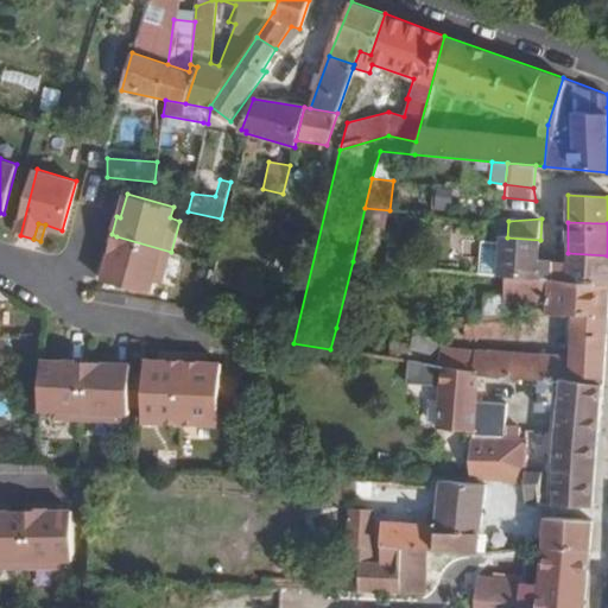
[(171,252),(116,236),(105,279),(152,292),(156,278),(163,280),(171,252)]
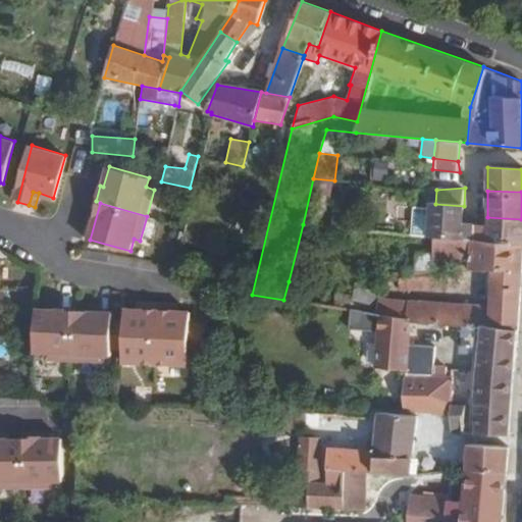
[(521,245),(521,219),(487,217),(487,224),(464,222),(464,206),(429,204),(428,208),(426,236),(434,237),(521,245)]
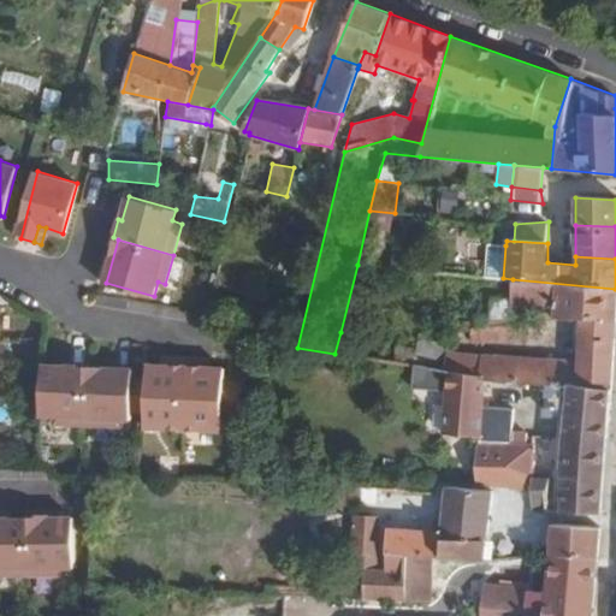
[(481,277),(503,278),(505,246),(485,243),(481,277)]
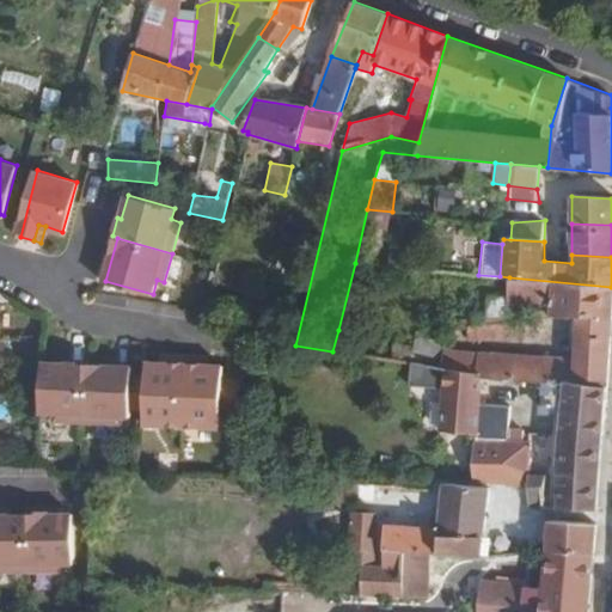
[(393,343),(391,361),(409,363),(445,371),(481,375),(482,377),(533,380),(546,381),(606,387),(611,336),(611,334),(611,287),(509,277),(509,295),(488,295),(487,312),(472,312),(472,318),(458,319),(457,330),(467,330),(469,342),(518,340),(515,318),(576,319),(574,356),(448,348),(451,329),(428,325),(427,335),(415,332),(414,344),(393,343)]
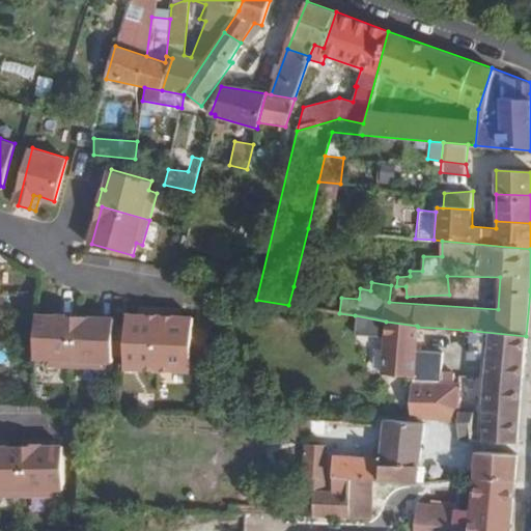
[(161,371),(164,310),(143,309),(142,317),(130,316),(130,328),(128,359),(128,370),(161,371)]
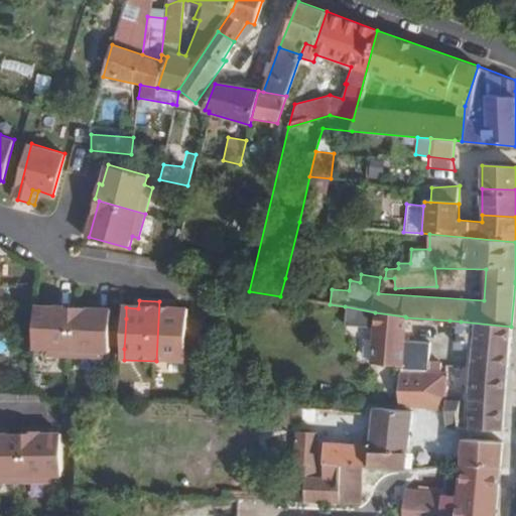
[(186,352),(188,320),(189,311),(177,309),(178,302),(159,301),(156,361),(185,363),(186,352)]
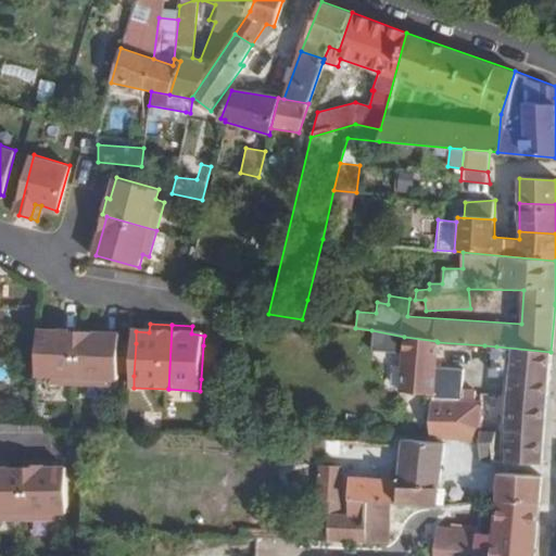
[(78,384),(80,333),(80,330),(63,329),(63,332),(40,332),(38,377),(51,378),(50,383),(78,384)]
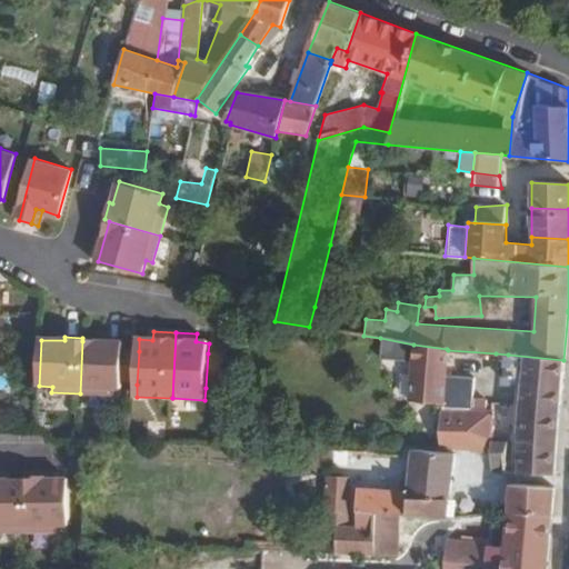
[(411,363),(409,401),(443,405),(447,349),(413,345),(380,338),(379,358),(411,363)]
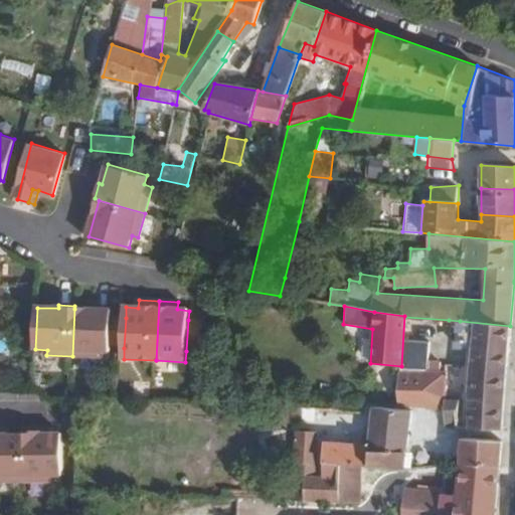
[(113,311),(74,309),(72,356),(98,357),(98,352),(110,353),(111,347),(112,317),(113,311)]
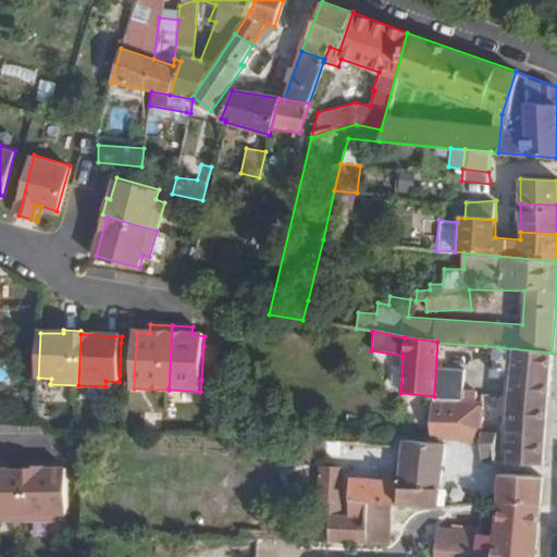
[(437,342),(434,396),(431,436),(431,437),(482,445),(483,445),(483,431),(485,346),(438,343),(437,342)]
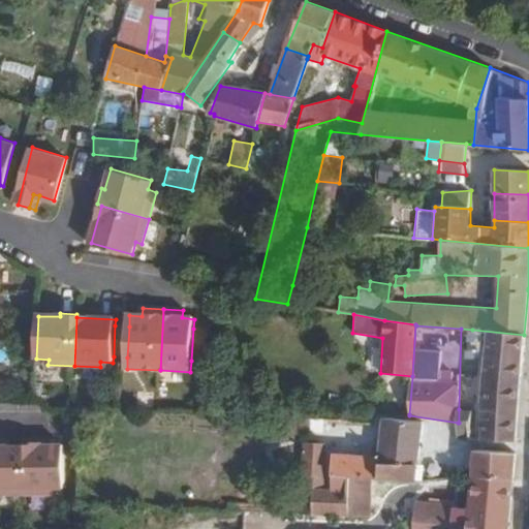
[(122,325),(115,325),(114,356),(120,356),(122,325)]
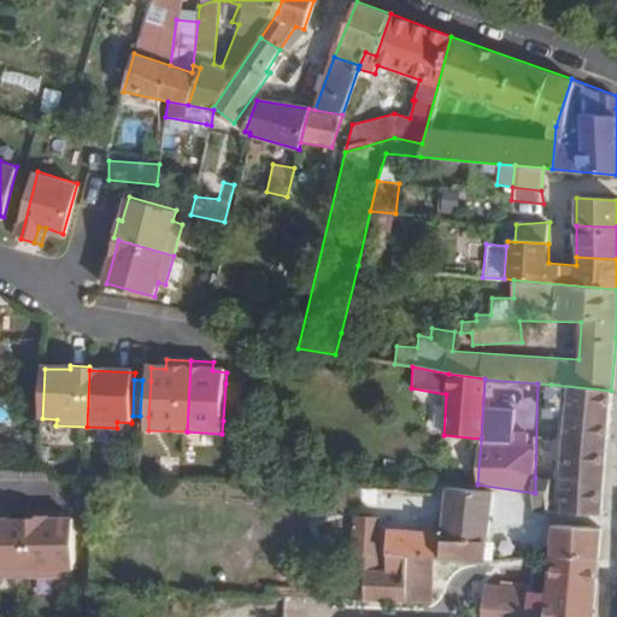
[(140,416),(148,417),(151,381),(142,380),(140,416)]
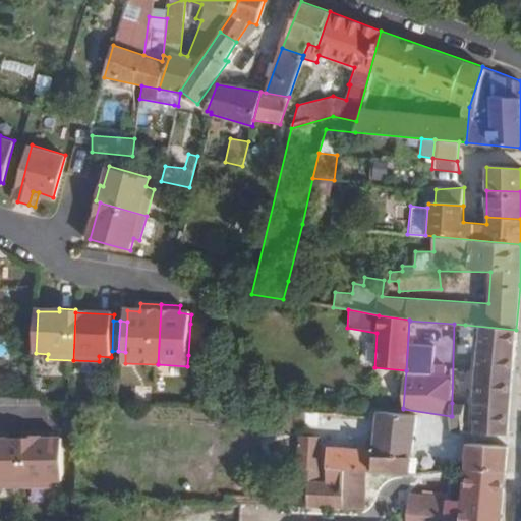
[(203,355),(206,325),(190,324),(188,355),(203,355)]
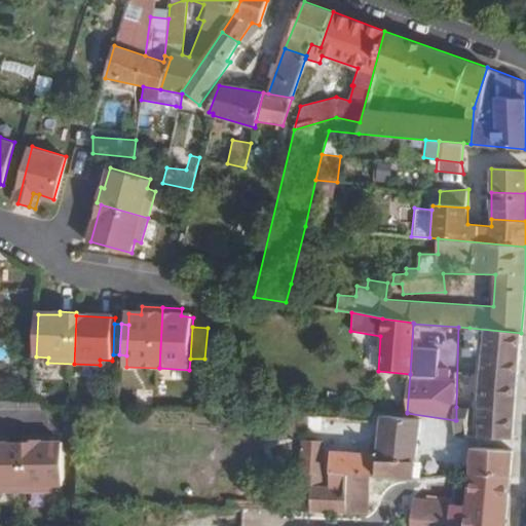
[(514,438),(521,333),(470,328),(466,355),(483,357),(481,382),(476,382),(475,400),(468,401),(468,407),(466,437),(514,438)]
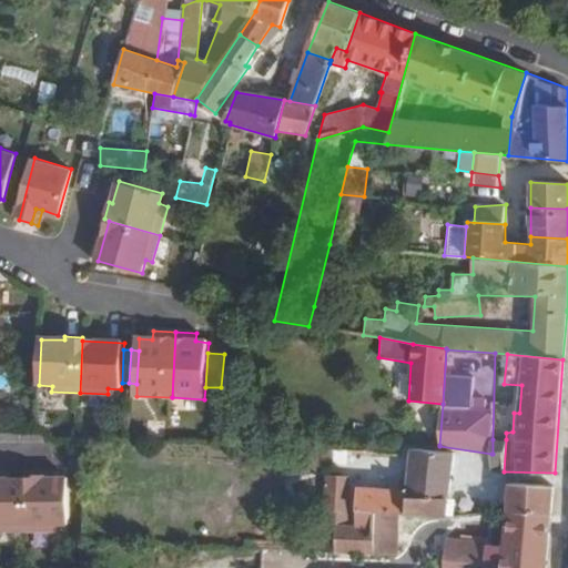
[(493,454),(492,454),(489,472),(504,472),(506,439),(493,439),(493,454)]
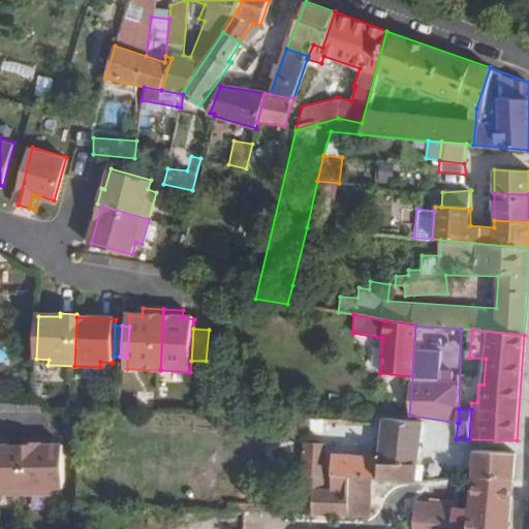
[(311,419),(282,418),(281,434),(310,436),(311,419)]
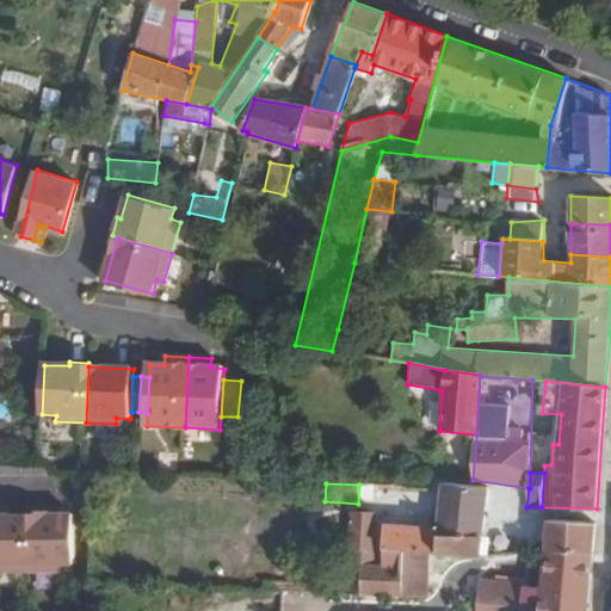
[(442,483),(440,489),(437,528),(437,529),(483,531),(488,489),(442,483)]
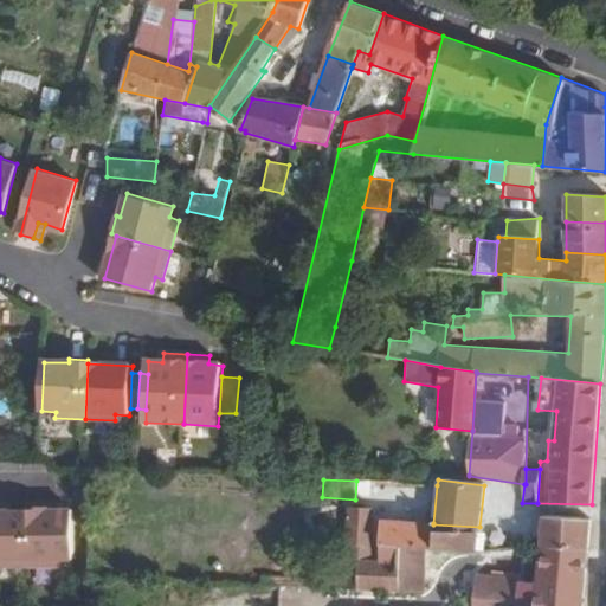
[(346,572),(345,592),(399,594),(401,560),(369,559),(371,510),(348,509),(346,572)]
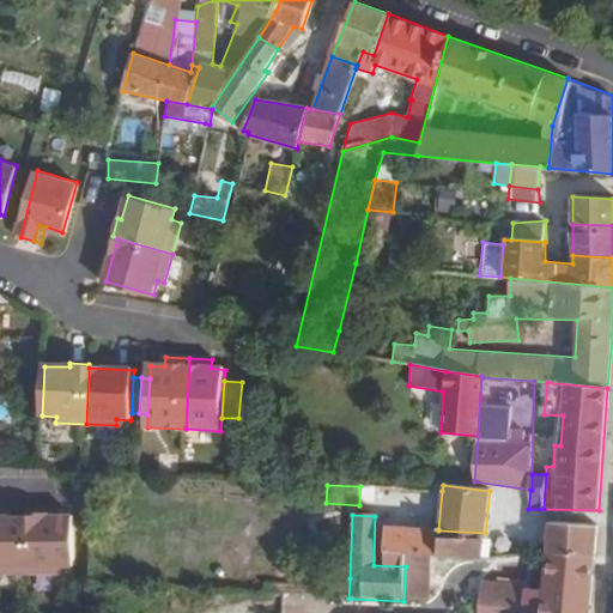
[(30,516),(30,519),(29,576),(61,576),(61,568),(74,568),(74,519),(56,519),(55,516),(30,516)]
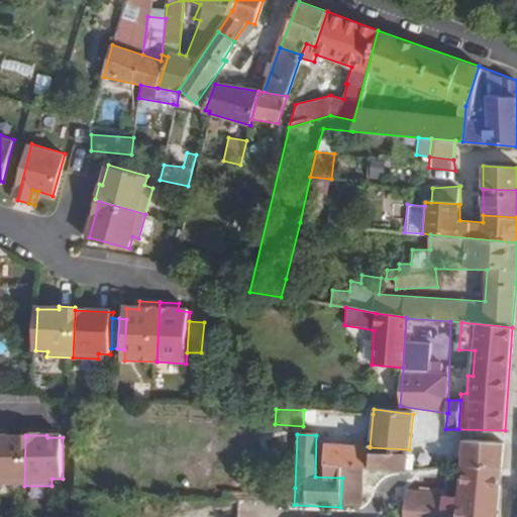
[(0,486),(24,486),(25,437),(0,436),(0,486)]
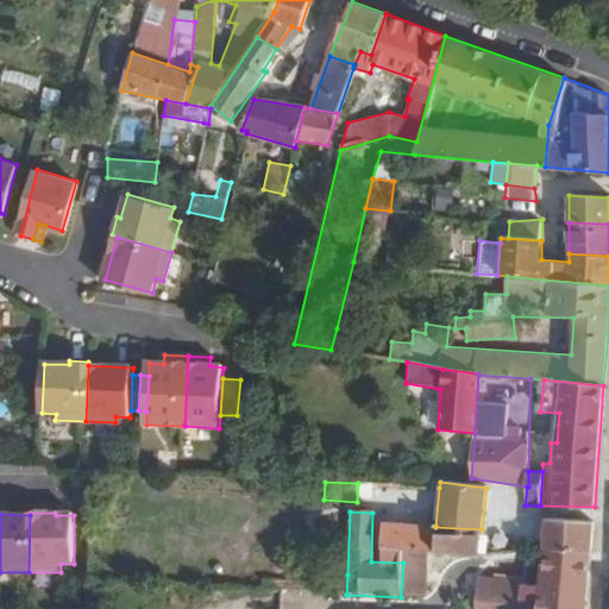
[(592,538),(594,522),(545,519),(544,547),(544,550),(591,552),(592,538)]
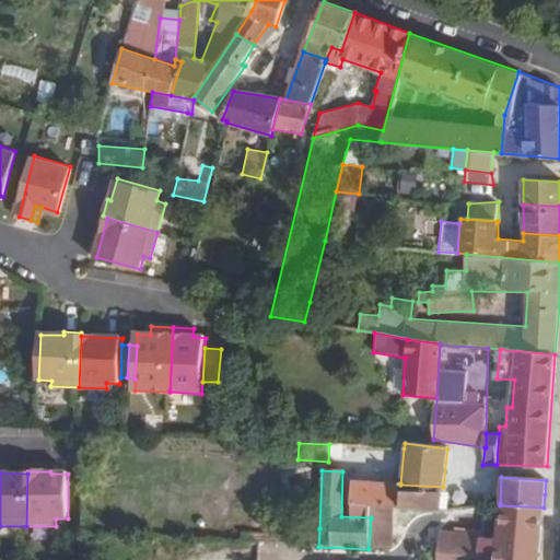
[(371,504),(394,505),(398,505),(400,485),(400,483),(353,481),(351,504),(371,504)]
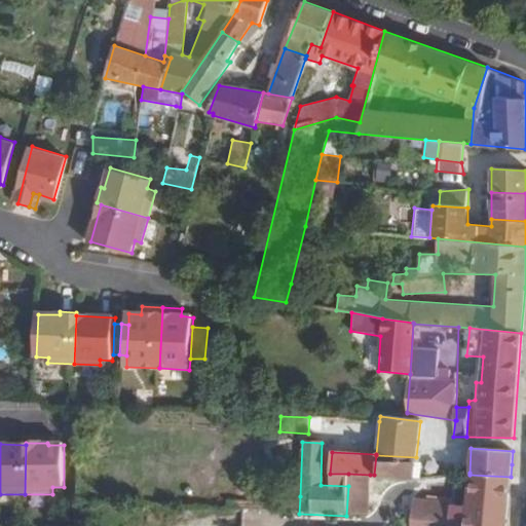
[(414,478),(414,477),(416,457),(376,455),(374,475),(414,478)]
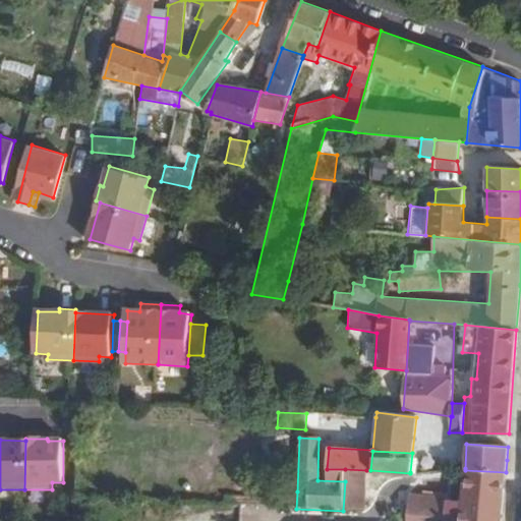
[(345,481),(343,511),(365,510),(366,470),(345,469),(345,481)]
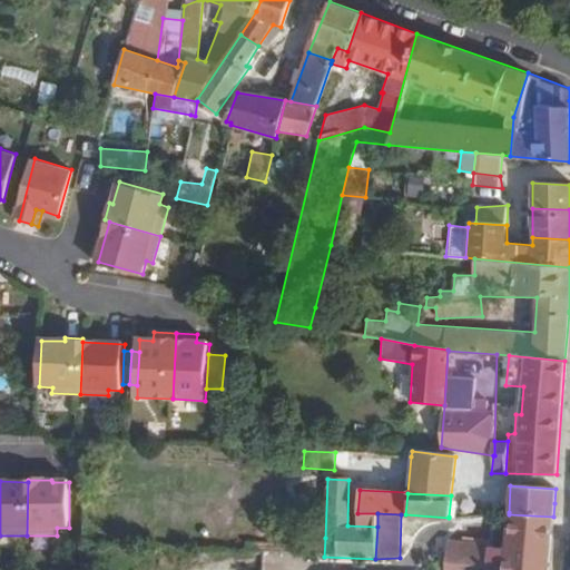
[(548,569),(553,517),(509,514),(505,547),(448,540),(443,569),(548,569)]
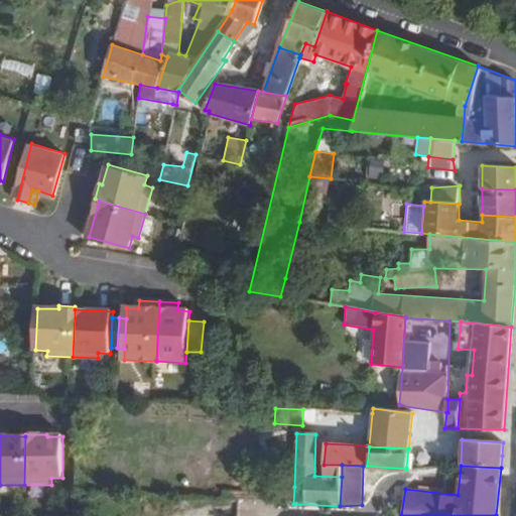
[(280,485),(278,503),(293,504),(294,487),(291,487),(291,486),(280,485)]
